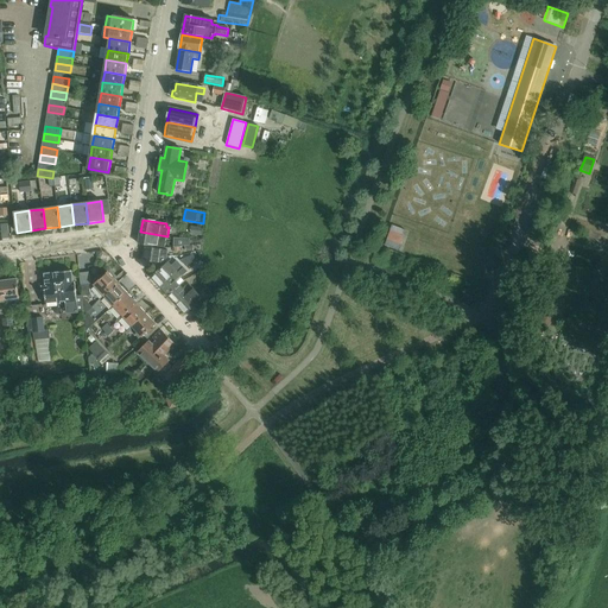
[(392,226),(391,230),(404,235),(405,230),(392,226)]
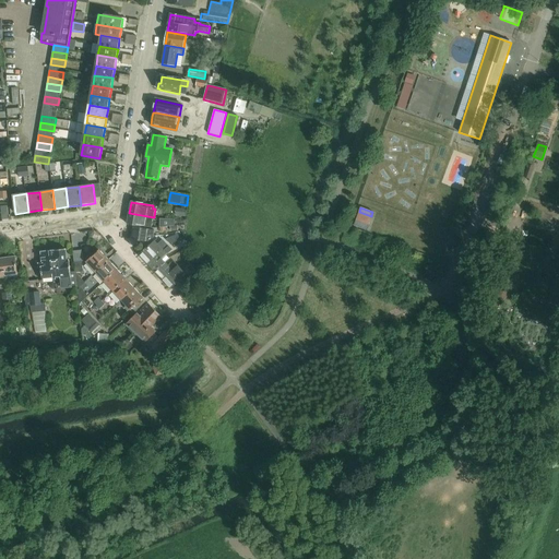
[(186,217),(186,211),(187,210),(176,209),(175,216),(186,217)]
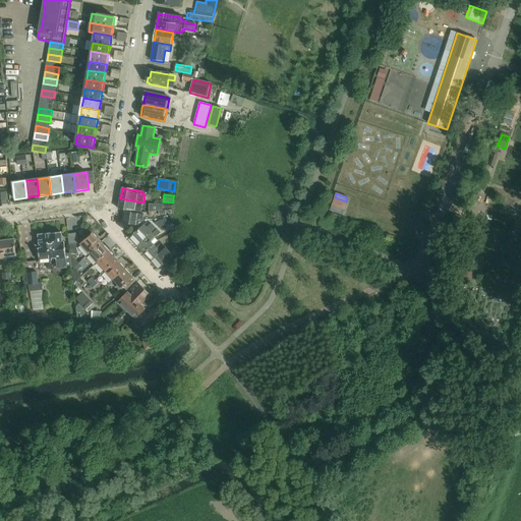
[(141,213),(143,203),(120,198),(118,209),(141,213)]
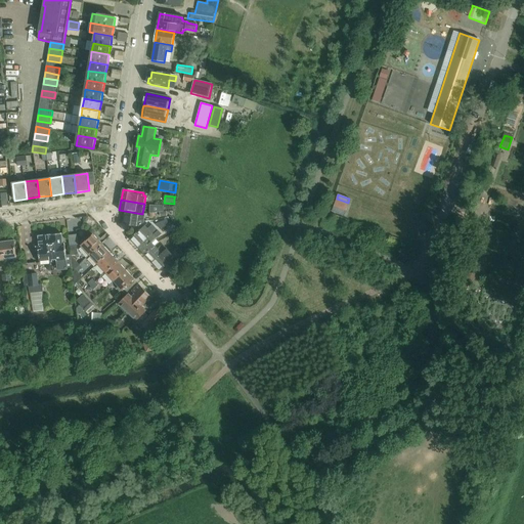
[(334,208),(332,212),(343,216),(345,212),(334,208)]
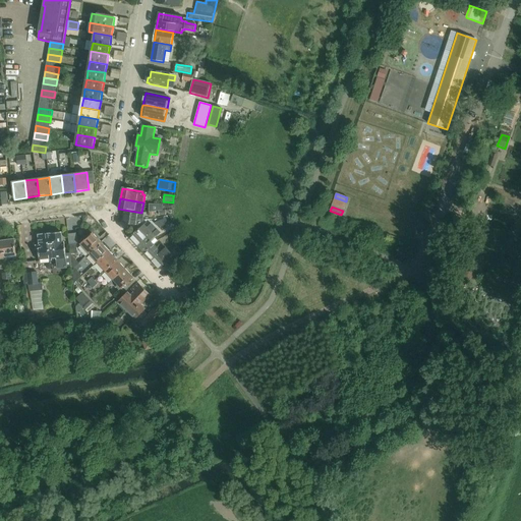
[(143,222),(145,215),(125,212),(123,223),(138,226),(143,222)]
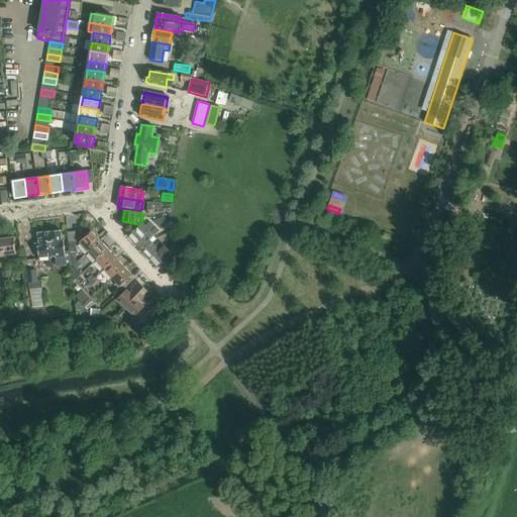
[(137,245),(151,232),(150,231),(154,227),(150,222),(146,226),(143,223),(129,236),(137,245)]
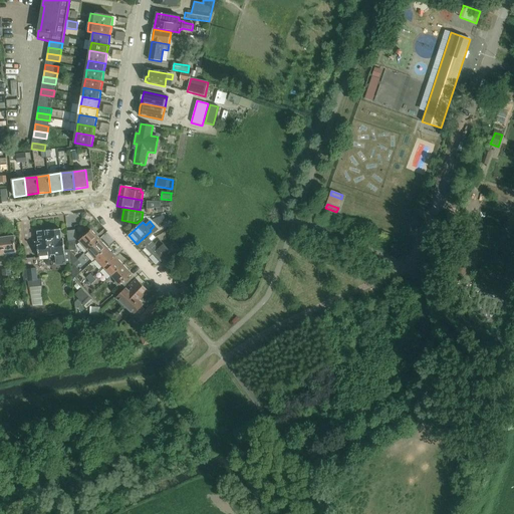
[(150,239),(159,230),(155,227),(151,231),(137,244),(144,251),(153,242),(150,239)]
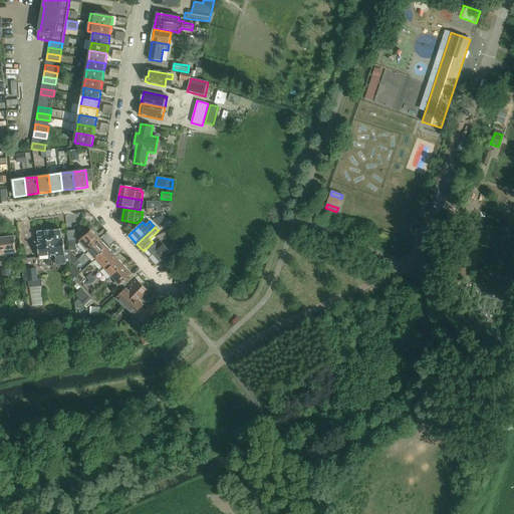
[(65,251),(63,239),(62,239),(61,229),(50,231),(38,232),(39,246),(38,246),(39,258),(51,257),(50,256),(56,255),(57,265),(71,264),(69,250),(65,251)]
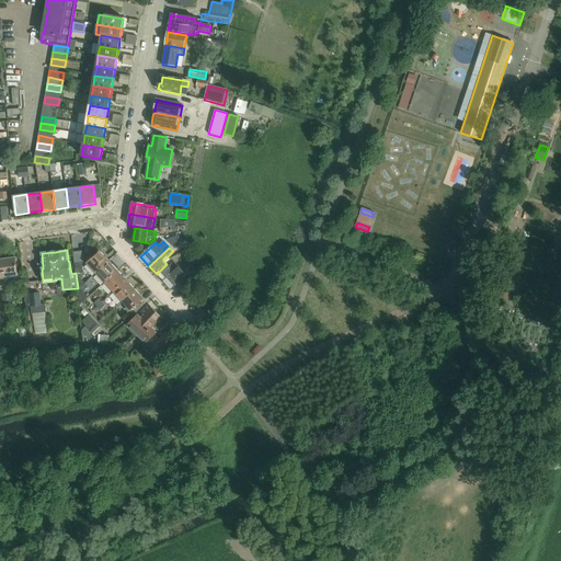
[(96,273),(110,262),(100,251),(93,258),(91,254),(87,259),(88,262),(87,263),(96,273)]
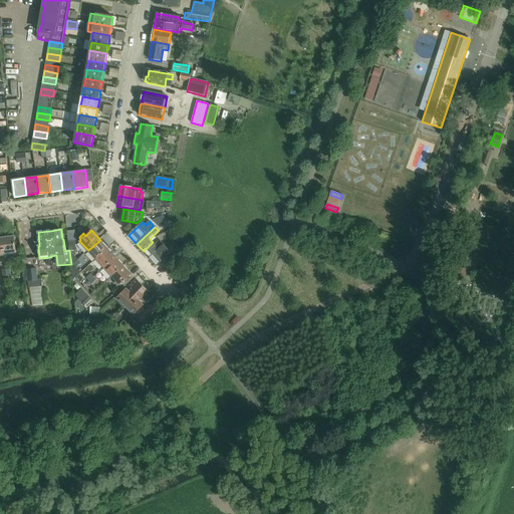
[(173,239),(179,234),(176,230),(169,235),(173,239)]
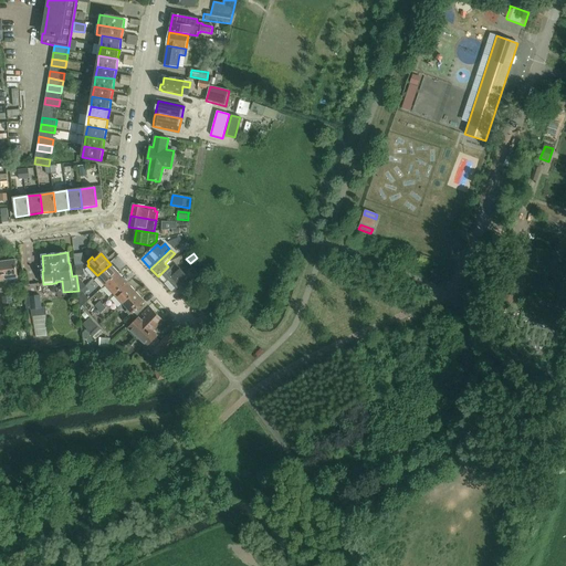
[(19,280),(16,260),(2,262),(4,282),(19,280)]
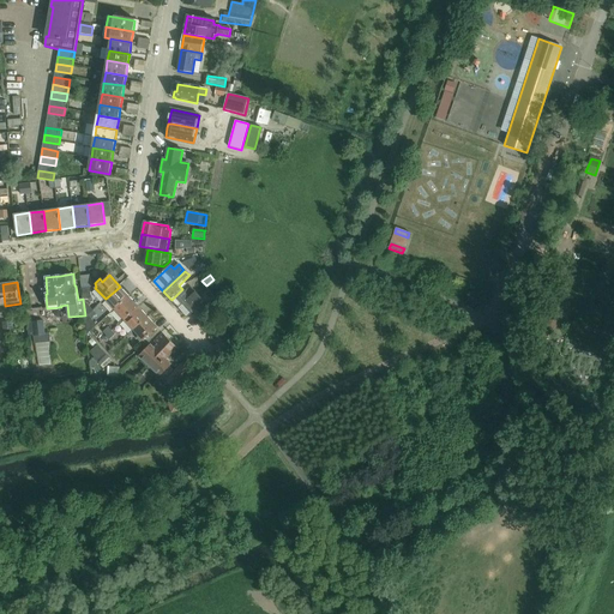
[(214,296),(222,290),(217,286),(210,292),(214,296)]
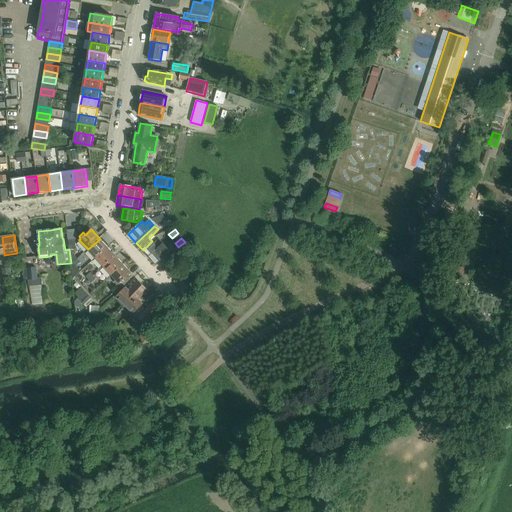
[(96,258),(108,247),(100,239),(88,249),(96,258)]
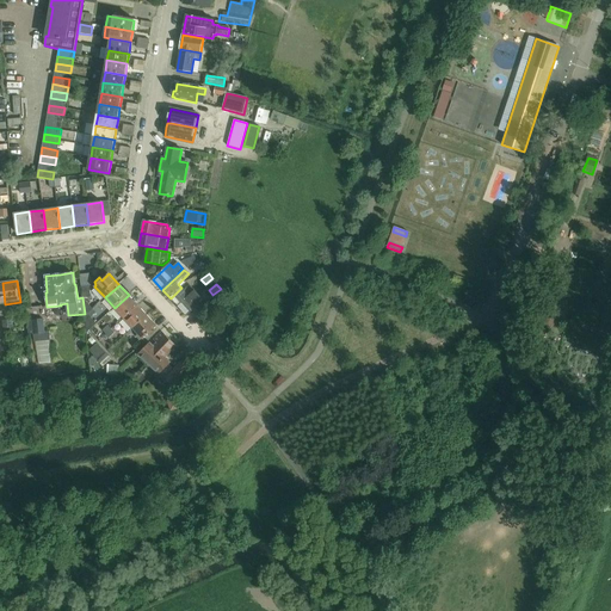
[(179,308),(196,292),(190,285),(184,291),(181,288),(171,298),(179,308)]
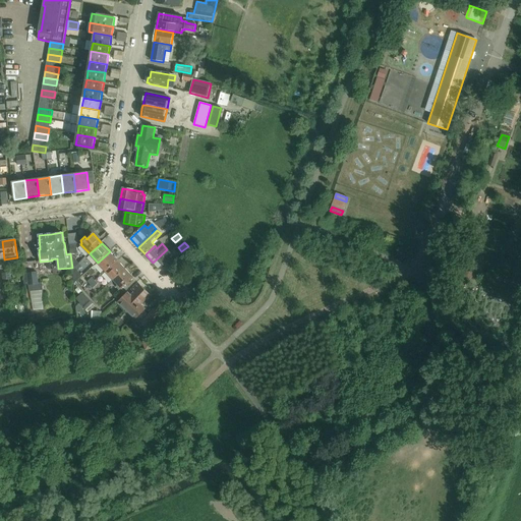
[(169,261),(167,258),(171,253),(167,249),(153,263),(160,270),(169,261)]
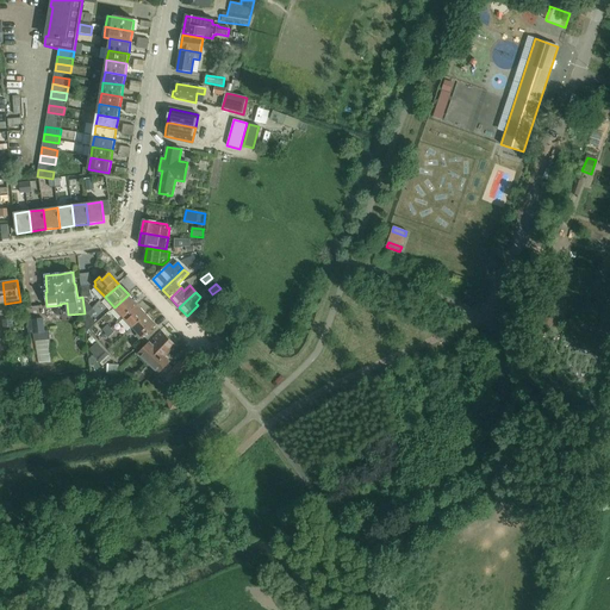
[(124,318),(137,305),(129,294),(114,307),(124,318)]
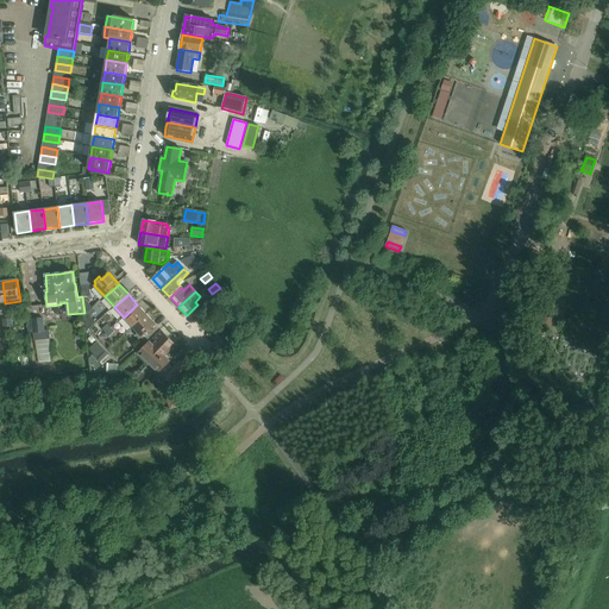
[(132,327),(146,314),(137,305),(124,318),(132,327)]
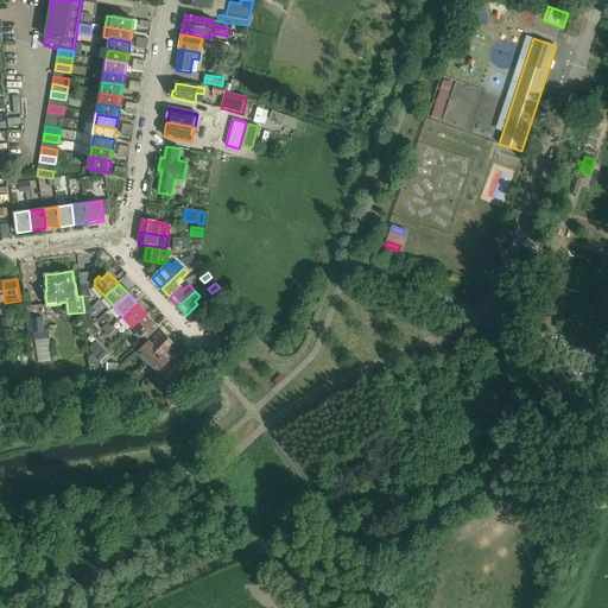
[(143,337),(156,324),(146,314),(132,327),(143,337)]
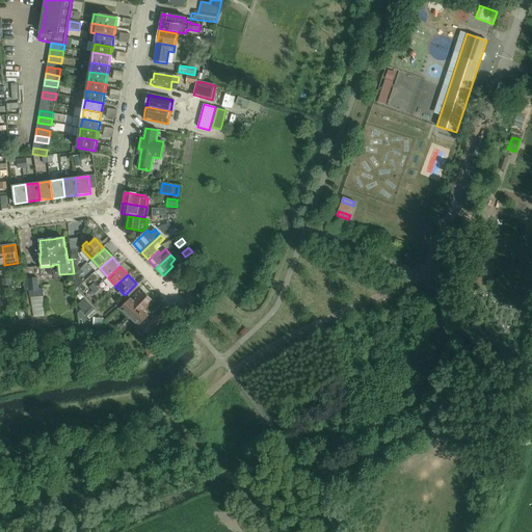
[(38,289),(37,278),(25,280),(26,292),(29,291),(30,298),(44,296),(44,289),(38,289)]
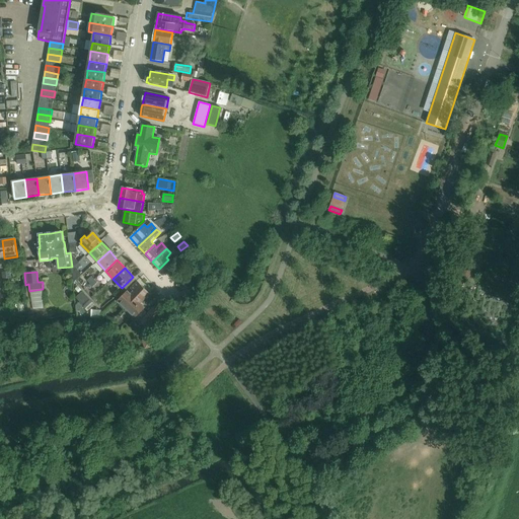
[(144,308),(140,304),(150,294),(138,282),(131,290),(133,292),(130,294),(128,292),(119,301),(135,317),(136,317),(143,309),(144,308)]
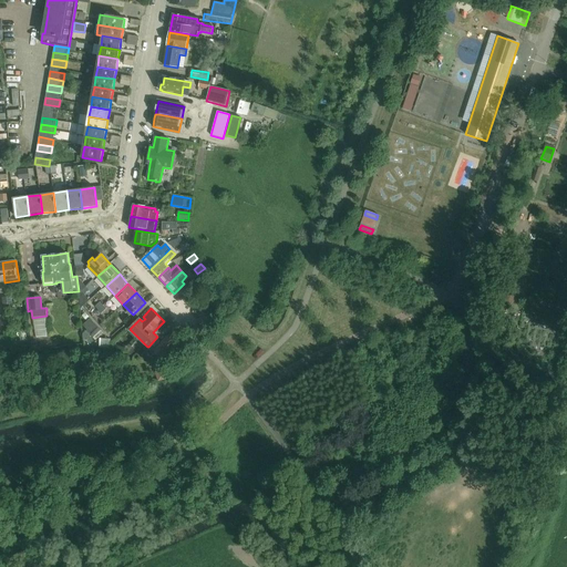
[(98,328),(90,319),(82,326),(91,334),(98,328)]
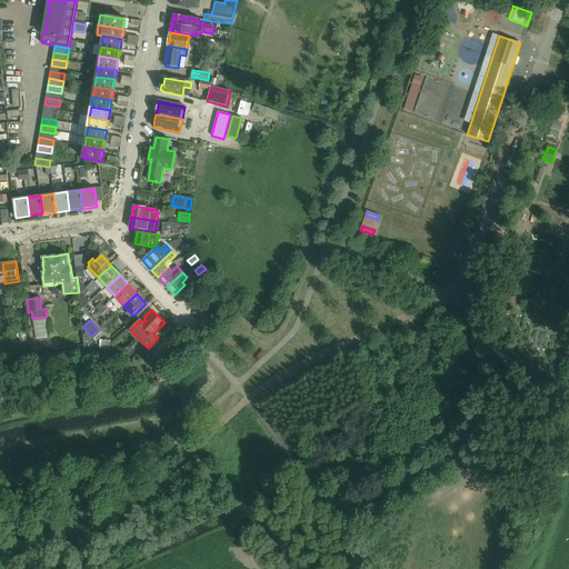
[(99,329),(91,337),(96,341),(103,335),(99,329)]
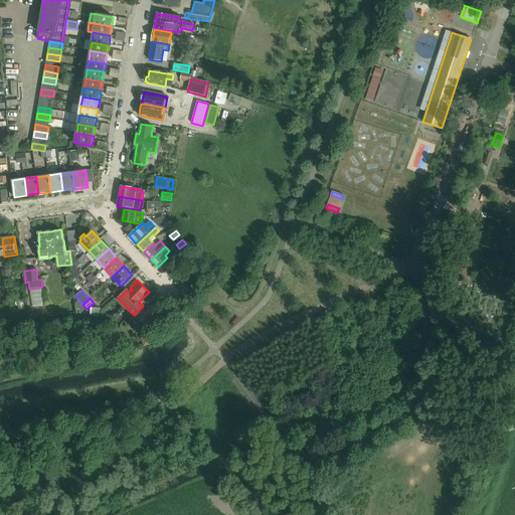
[(3,306),(5,318),(12,317),(10,304),(3,306)]
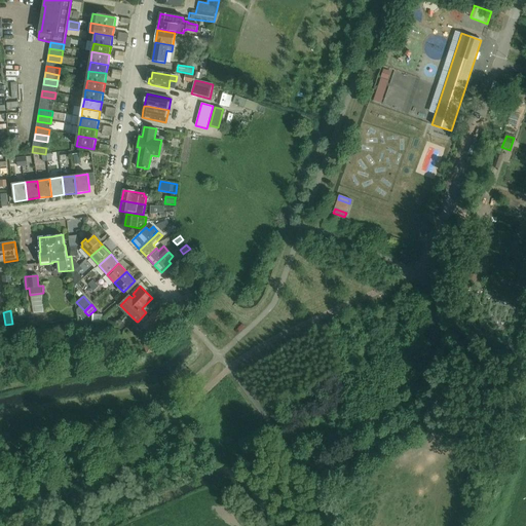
[(163,318),(156,311),(149,318),(145,313),(138,322),(149,333),(163,318)]
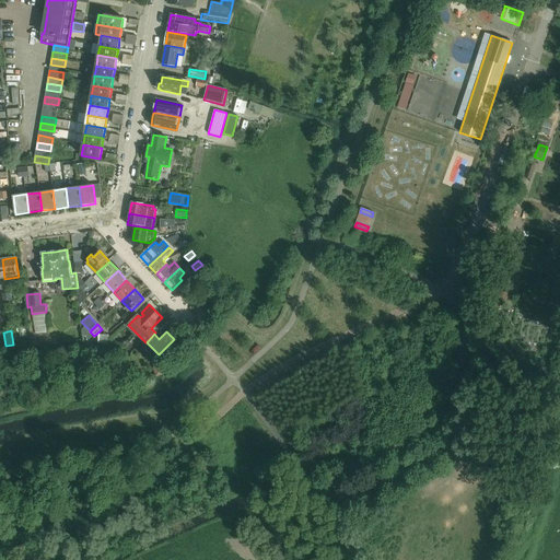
[(98,341),(108,343),(111,335),(101,334),(98,341)]
